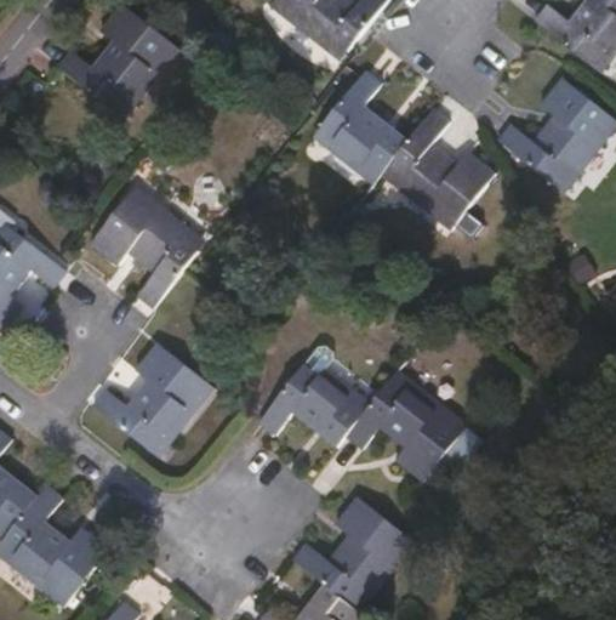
[(271,0),(267,6),(337,60),(385,0),(357,0),(271,0)]
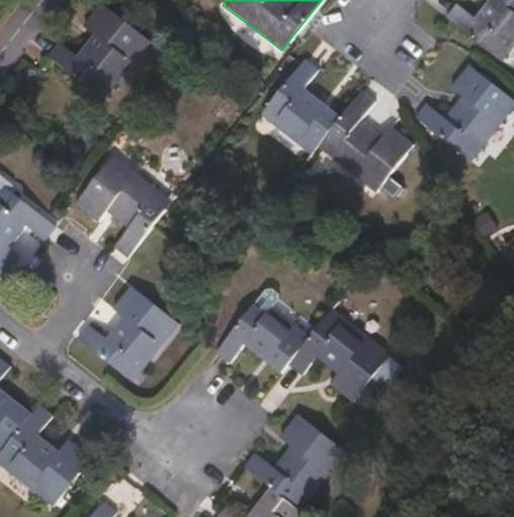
[(500,60),(513,41),(513,0),(485,0),(473,15),(454,2),(443,15),(500,60)]
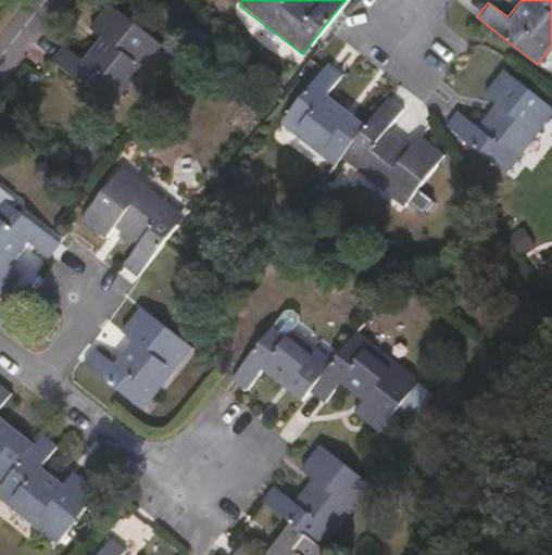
[(50,59),(111,106),(159,45),(108,3),(89,28),(99,37),(82,61),(61,45),(50,59)]
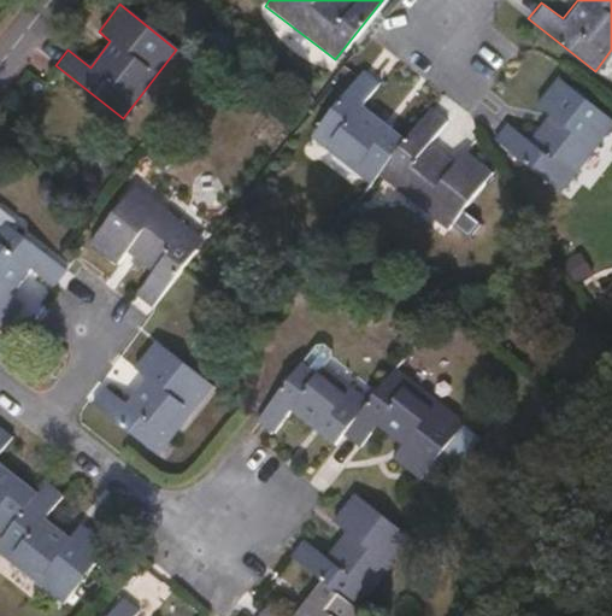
[(310,135),(369,183),(376,175),(405,136),(363,103),(378,81),(362,69),(310,135)]
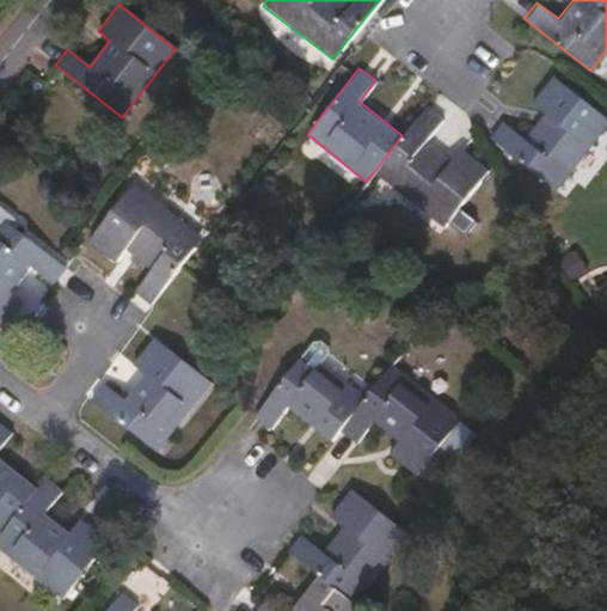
[(489,136),(555,189),(606,121),(606,118),(552,75),(532,101),(544,111),(523,136),(502,121),(489,136)]
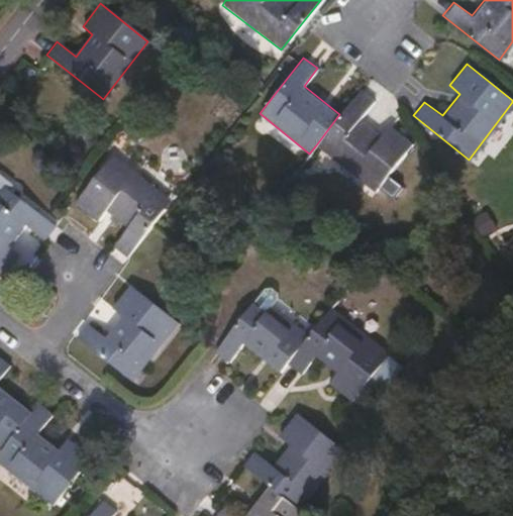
[(339,114),(315,146),(375,192),(412,142),(390,124),(382,134),(361,118),(374,101),(360,89),(339,114)]
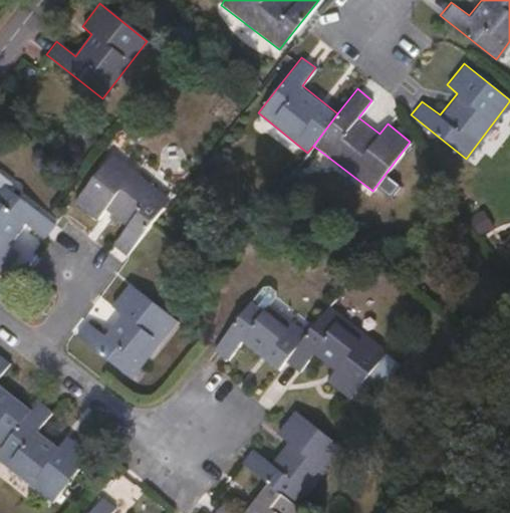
[(124,255),(148,227),(169,198),(109,153),(73,201),(96,220),(104,210),(124,226),(111,244),(124,255)]
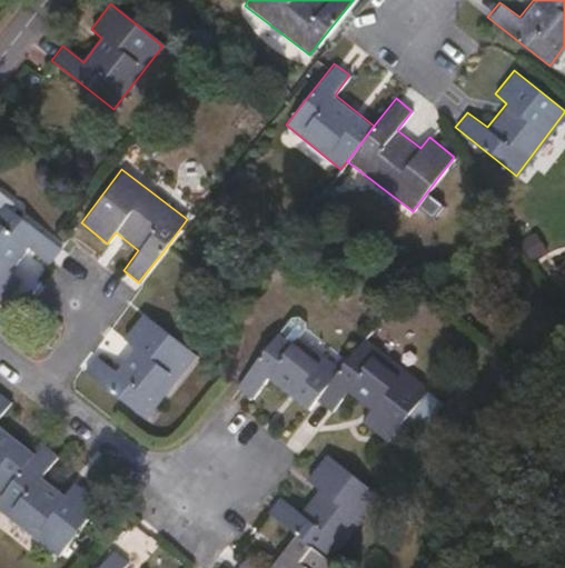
[(18,207),(5,196),(0,200),(0,305),(1,306),(21,281),(10,272),(28,249),(48,263),(59,248),(15,211),(18,207)]
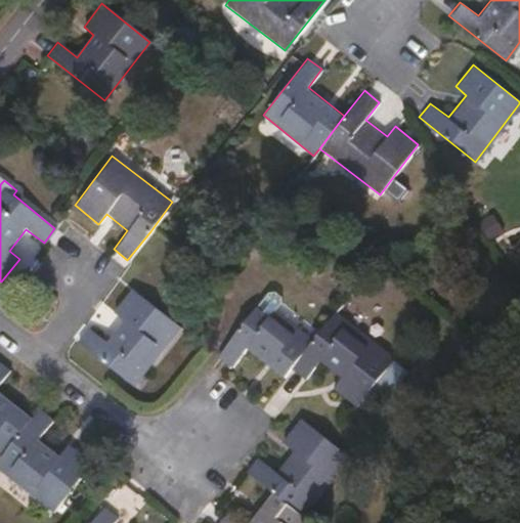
[(119,278),(99,301),(110,309),(129,287),(119,278)]
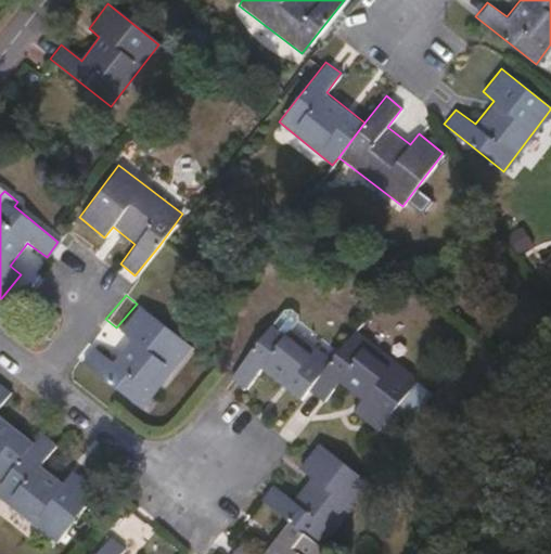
[(113,362),(92,346),(82,360),(141,407),(190,346),(139,306),(119,331),(131,339),(113,362)]
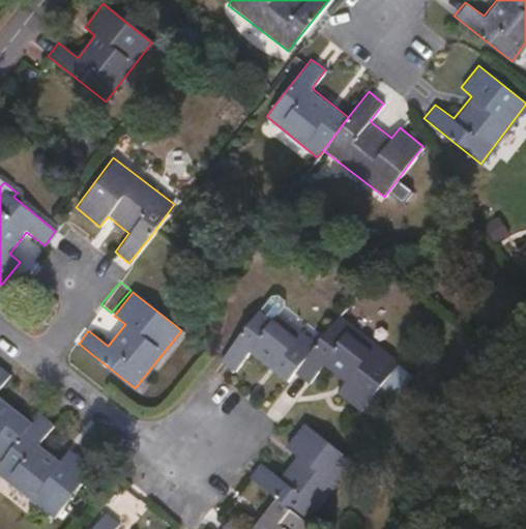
[(249,352),(285,380),(293,371),(316,341),(280,312),(282,307),(267,297),(218,358),(233,371),(249,352)]
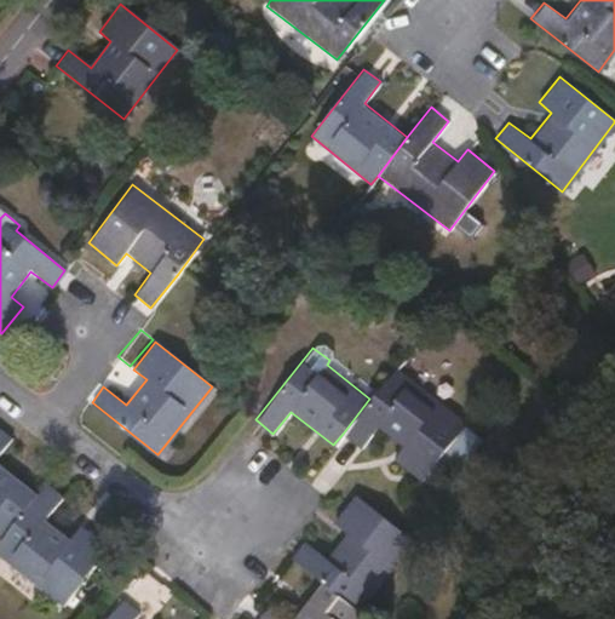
[(466,423),(395,366),(369,399),(343,434),(360,447),(377,427),(402,446),(392,458),(420,481),(466,423)]
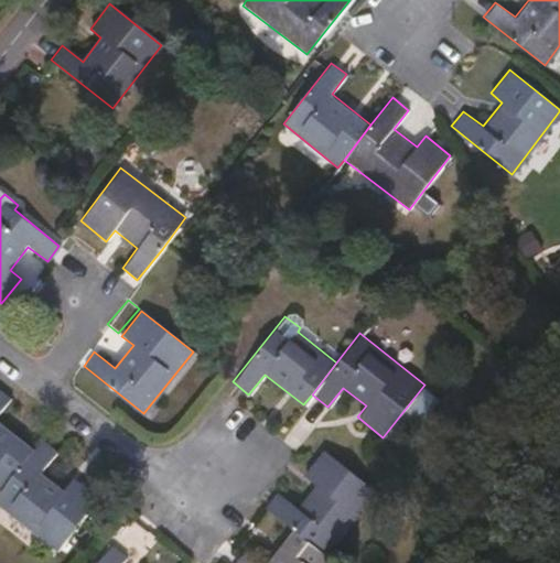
[(0,490),(33,447),(0,422),(0,410),(10,398),(0,390),(0,490)]
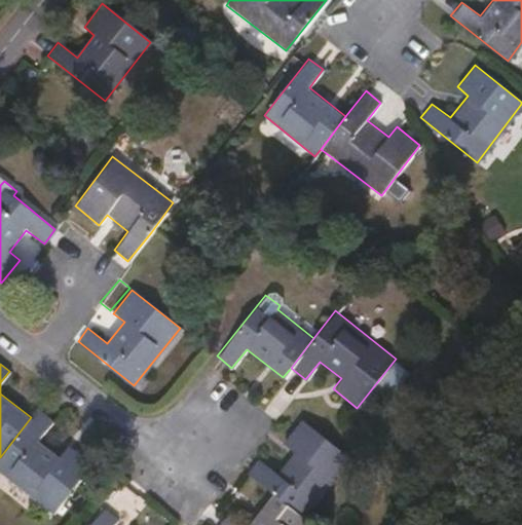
[(0,457),(0,473),(51,514),(90,464),(68,446),(59,457),(38,440),(53,421),(38,408),(31,417),(0,457)]
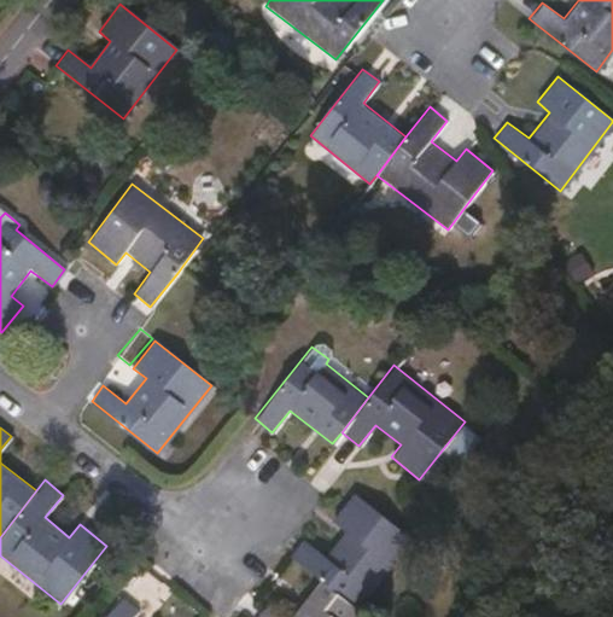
[(290,556),(320,581),(356,609),(410,537),(352,493),(332,519),(344,529),(325,554),(303,539),(290,556)]
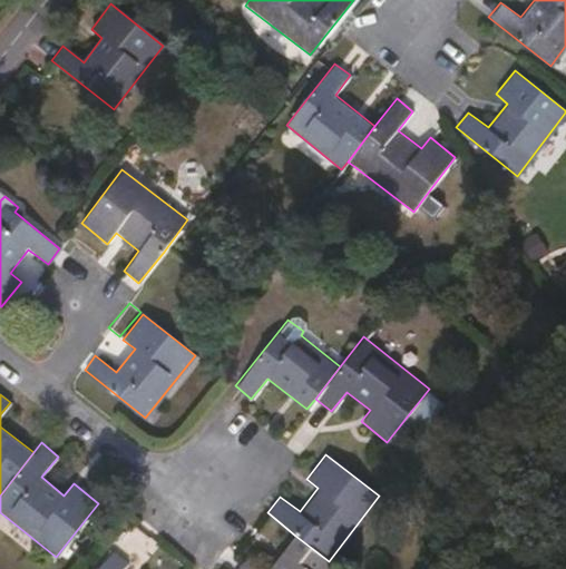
[(335,568),(337,567),(329,561),(295,536),(270,568),(255,568),(244,560),(236,568),(335,568)]
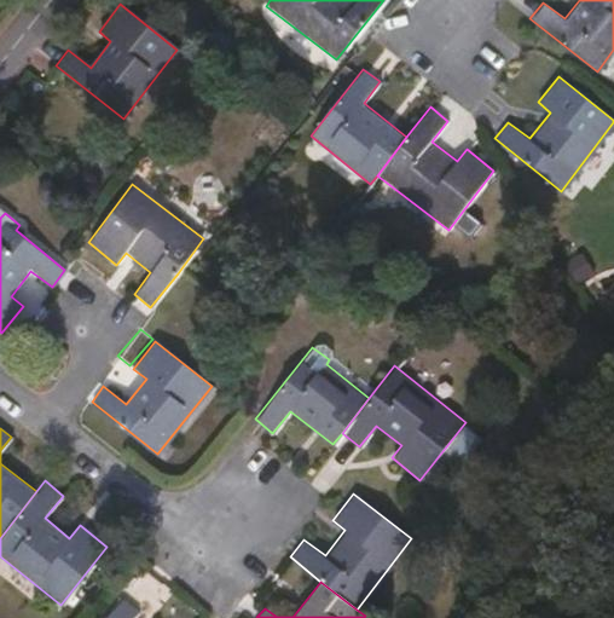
[(104,617),(129,617),(135,611),(119,600),(104,617)]
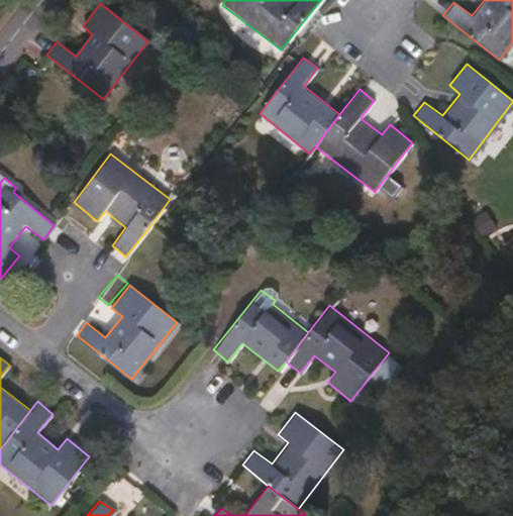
All buildings are outlined.
